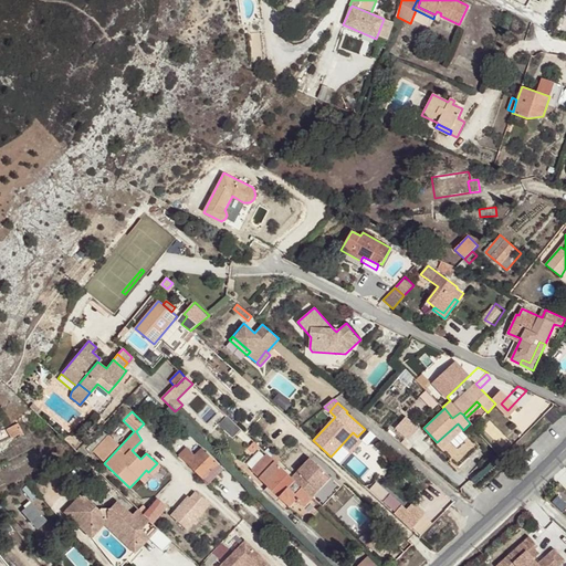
[(410,440),(423,427),(411,416),(399,428),(410,440)]
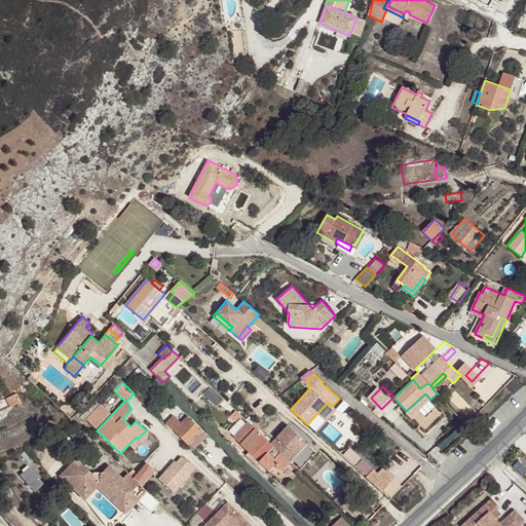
[(202,395),(213,404),(220,398),(210,388),(202,395)]
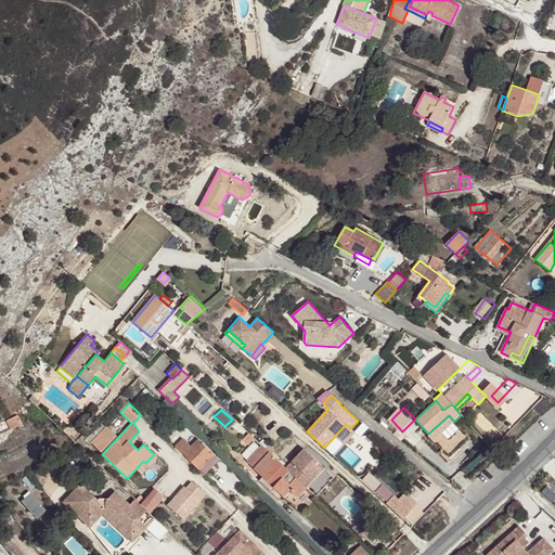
[(17,414),(7,420),(12,429),(22,424),(17,414)]
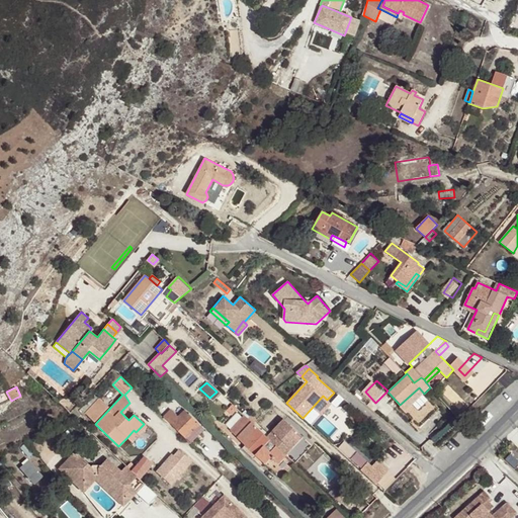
[(439,408),(424,394),(406,411),(405,412),(420,427),(439,408)]
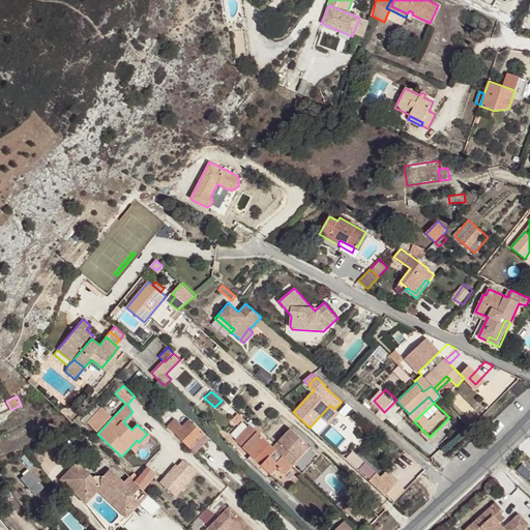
[(330,405),(320,416),(328,423),(330,421),(336,415),(339,412),(334,409),(330,405)]
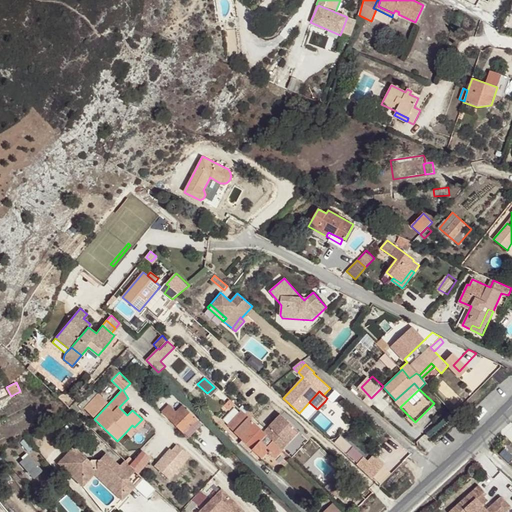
[(98,394),(84,408),(93,417),(107,402),(98,394)]
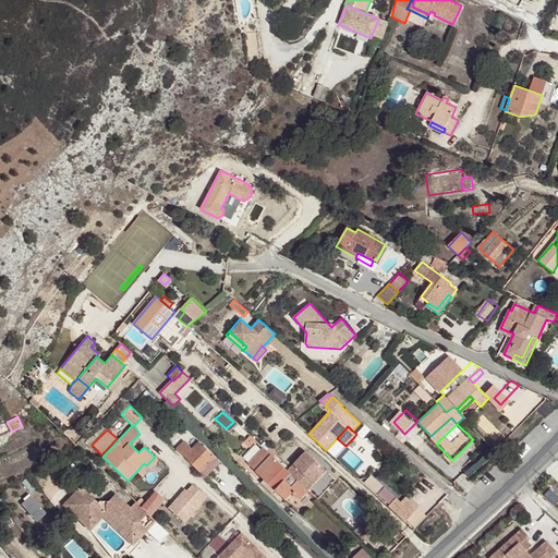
[(178,445),(183,450),(194,439),(189,434),(178,445)]
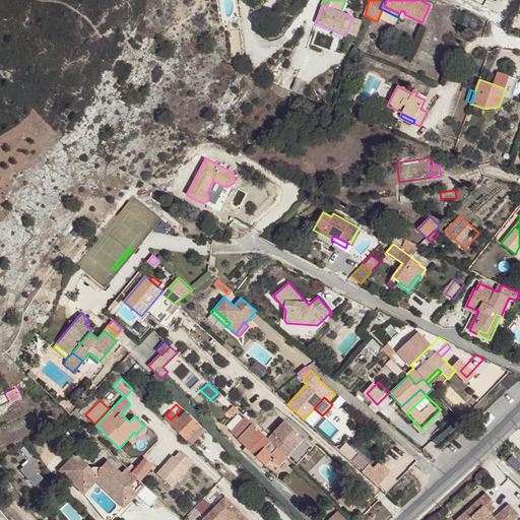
[(225,410),(233,417),(237,413),(229,406),(225,410)]
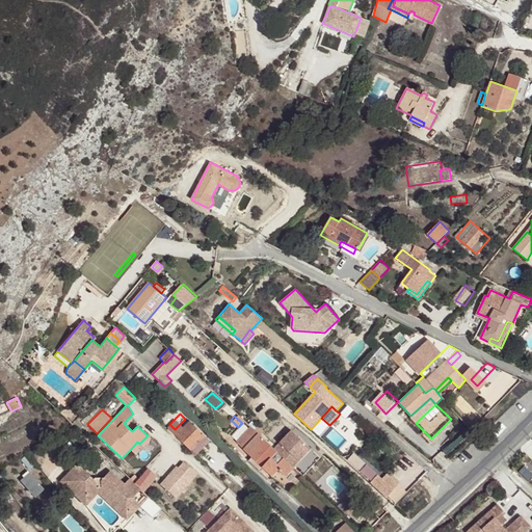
[(343,421),(338,417),(331,423),(337,427),(343,421)]
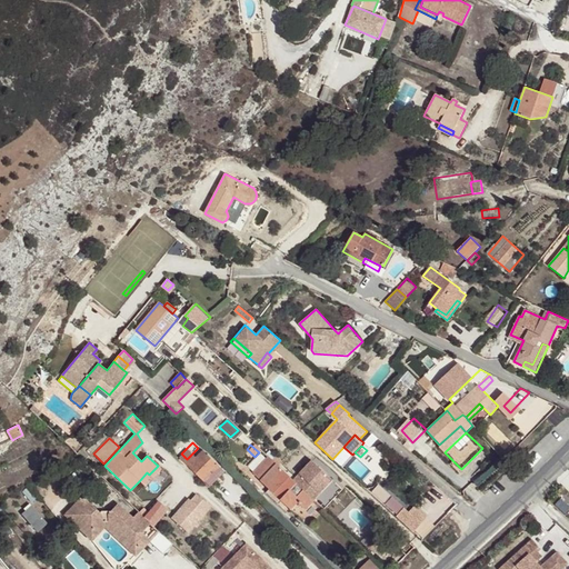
[(187,459),(207,480),(219,468),(198,448),(187,459)]
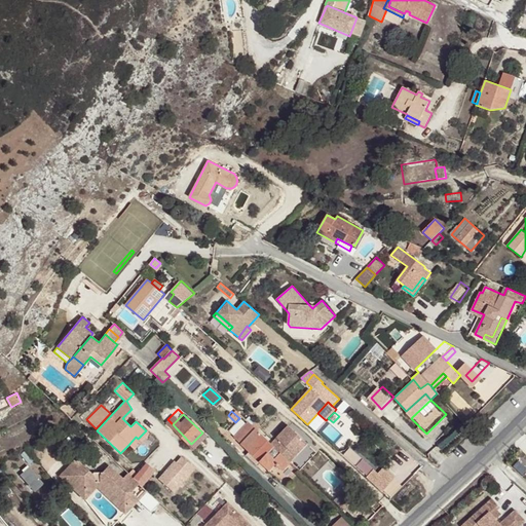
[(273,446),(248,421),(233,437),(250,452),(261,462),(270,472),(276,465),(283,471),(291,462),(280,452),(275,458),(268,452),(274,446),(273,446)]
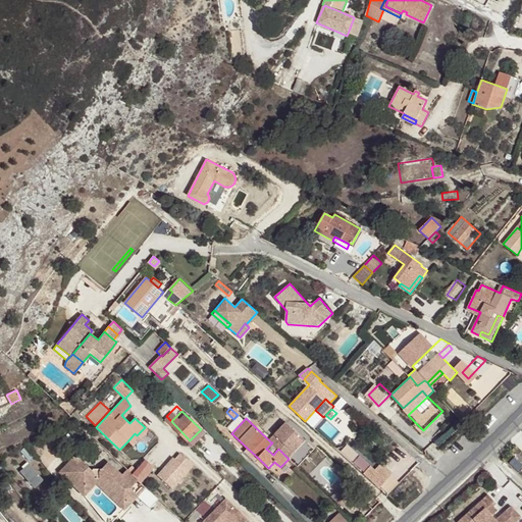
[(289,424),(271,442),(272,442),(278,449),(289,459),(290,460),(307,441),(289,424)]
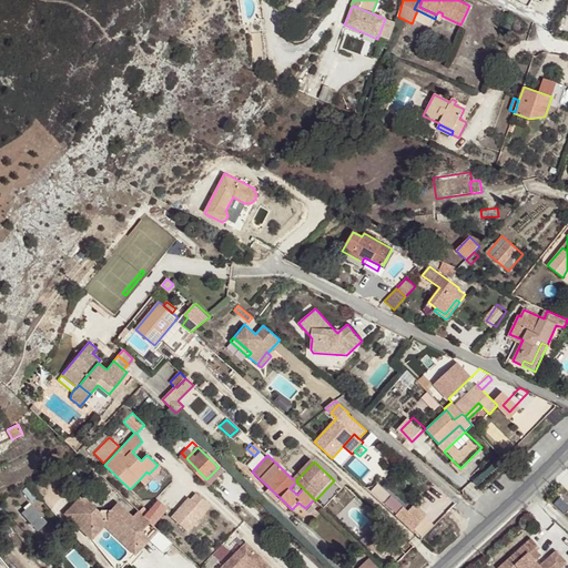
[(161,468),(158,465),(149,474),(146,472),(139,480),(144,486),(161,468)]
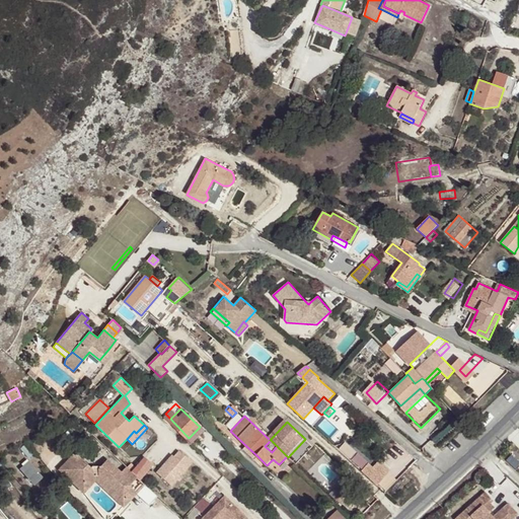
[(254,459),(257,456),(246,446),(243,449),(254,459)]
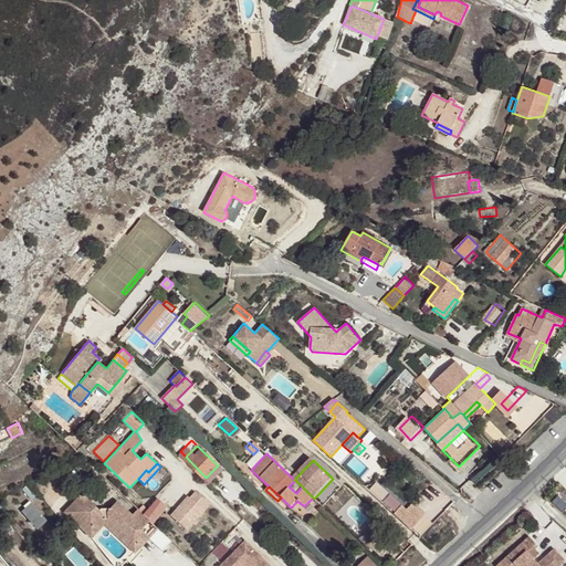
[(197,489),(175,514),(192,530),(215,504),(197,489)]
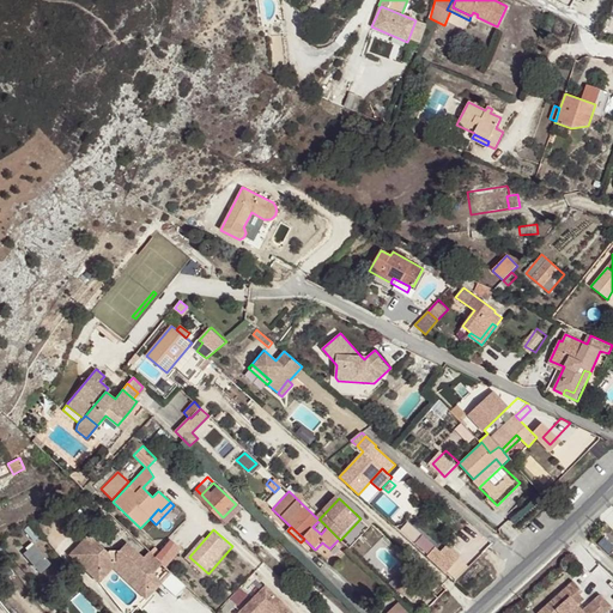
[(89,534),(70,554),(90,574),(98,566),(102,569),(109,562),(115,560),(147,590),(158,577),(152,572),(162,563),(156,557),(150,552),(149,550),(143,557),(126,541),(115,553),(109,554),(89,534)]
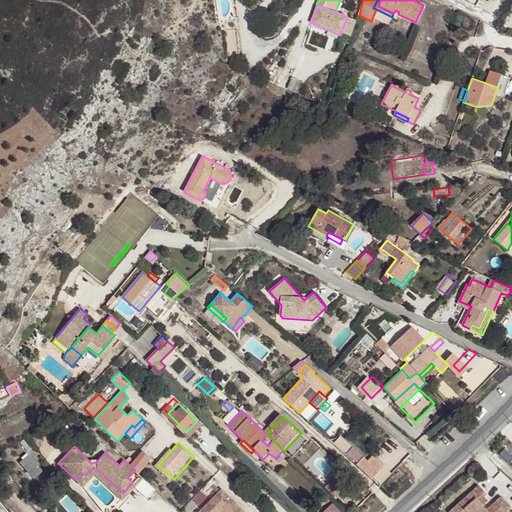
[(33,479),(43,471),(30,455),(20,464),(33,479)]
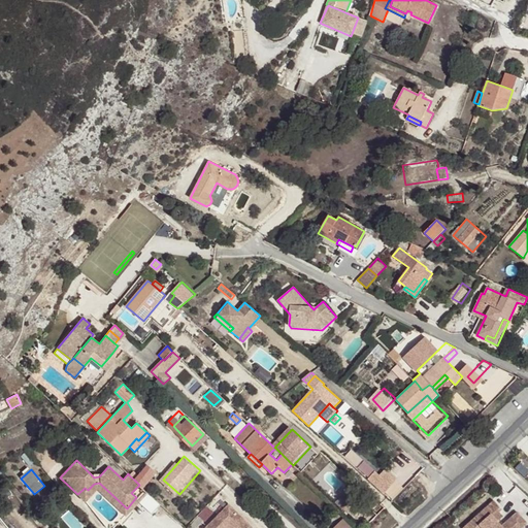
[(368,480),(385,494),(397,480),(386,469),(380,475),(375,472),(368,480)]
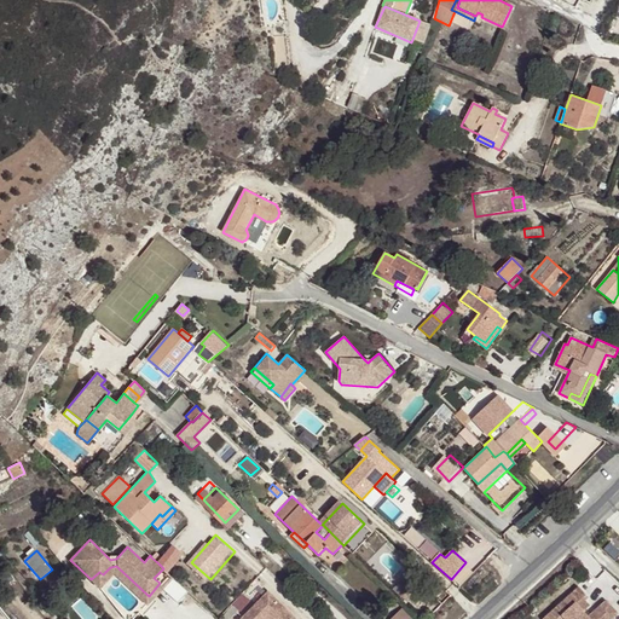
[(163,568),(167,572),(177,561),(167,551),(162,557),(157,562),(163,568)]
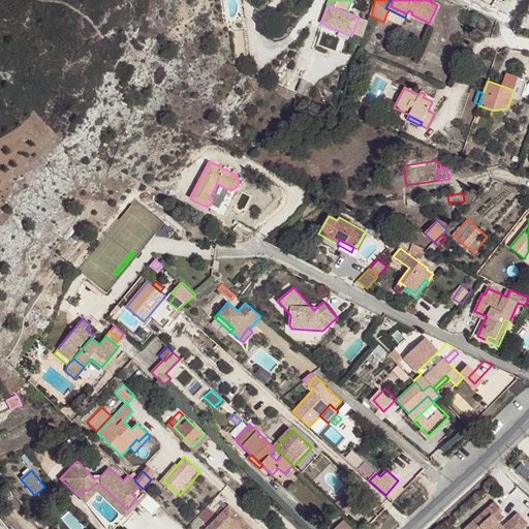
[(129,476),(134,480),(138,476),(133,472),(129,476)]
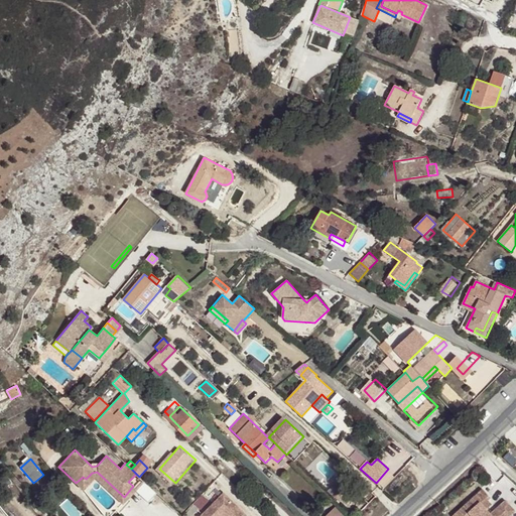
[(83,477),(76,483),(83,490),(95,477),(122,503),(136,488),(133,486),(124,497),(97,472),(92,473),(86,479),(83,477)]
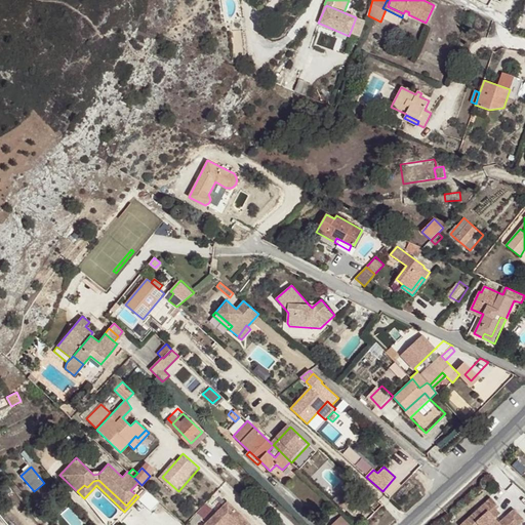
[(519,524),(524,520),(515,510),(499,523),(494,519),(497,516),(495,513),(495,510),(497,509),(499,507),(491,497),(460,524),(519,524)]
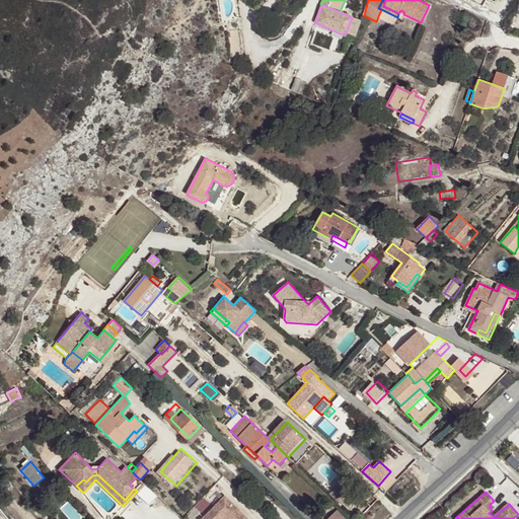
[(248,518),(225,495),(201,518),(222,518),(225,517),(227,518),(248,518)]
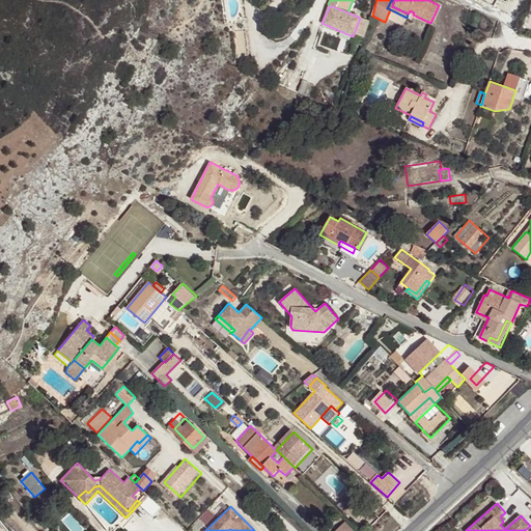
[(203,516),(207,521),(216,514),(212,509),(203,516)]
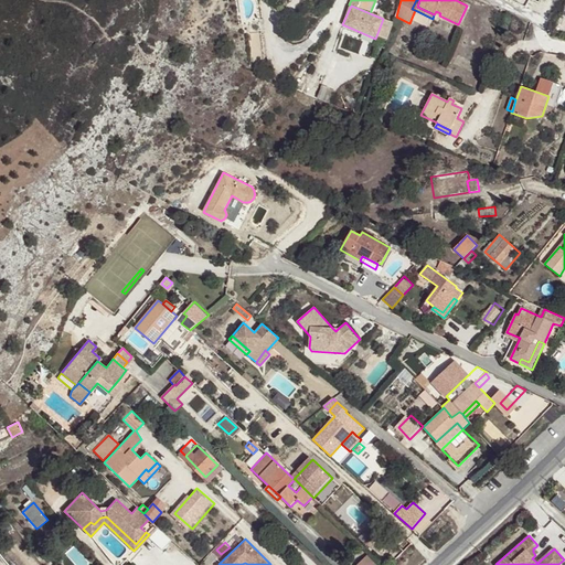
[(213,553),(204,562),(208,564),(210,564),(217,557),(213,553)]
